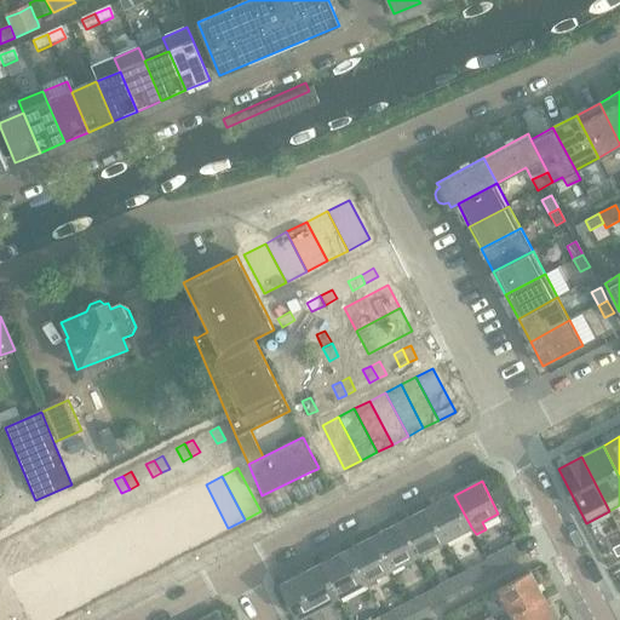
[(206,484),(190,492),(213,535),(228,528),(206,484)]
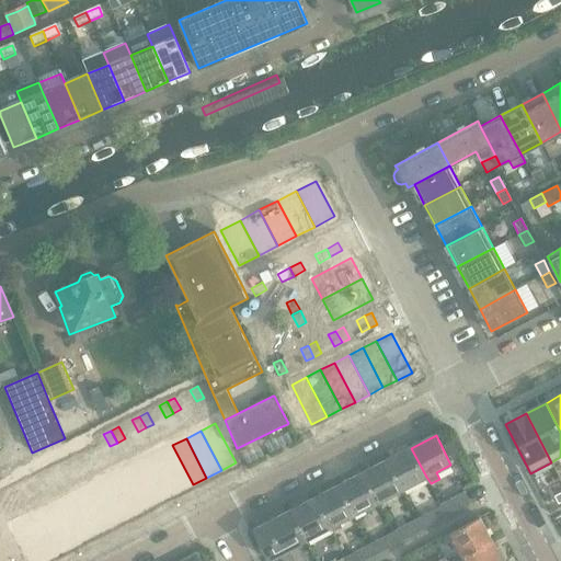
[(172,445),(158,453),(179,492),(193,484),(172,445)]
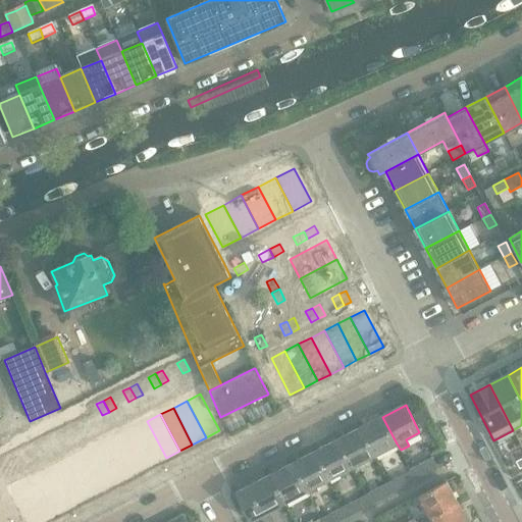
[(397,444),(382,417),(360,428),(374,456),(397,444)]
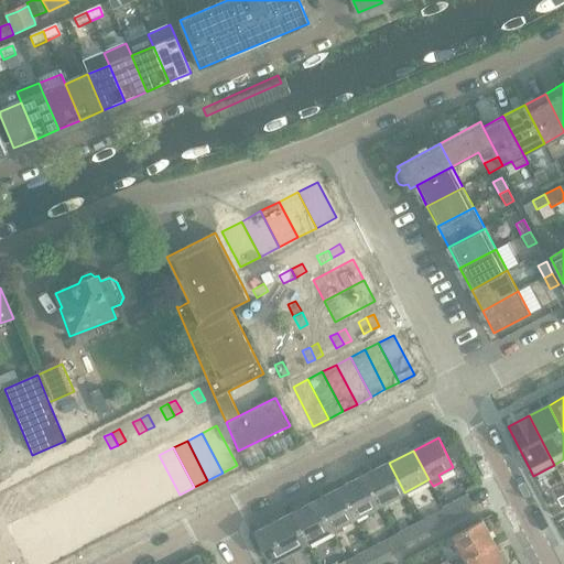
[(159,455),(144,463),(165,502),(180,495),(159,455)]
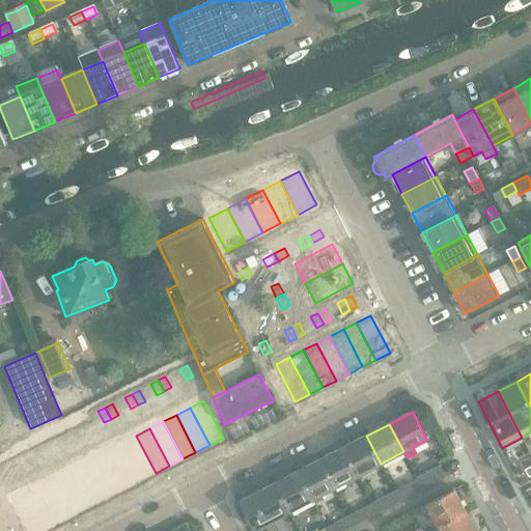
[(79,431),(72,436),(77,447),(84,443),(79,431)]
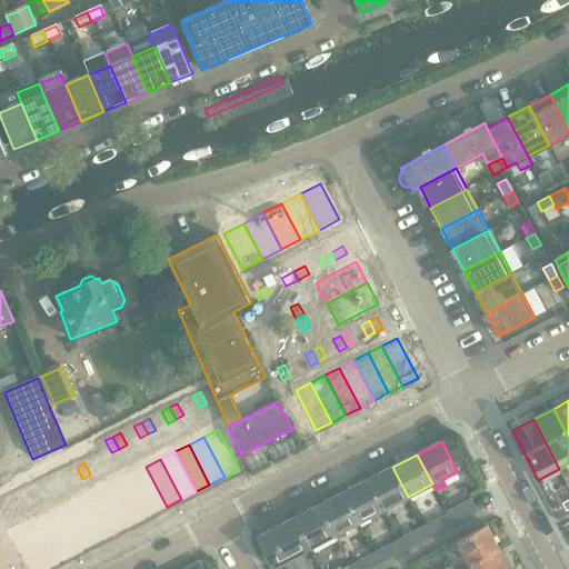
[(77,467),(69,471),(75,482),(82,479),(77,467)]
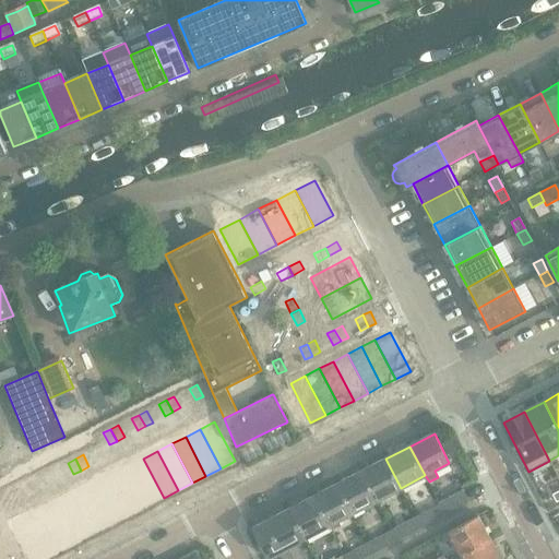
[(143,459),(130,465),(150,504),(164,498),(143,459)]
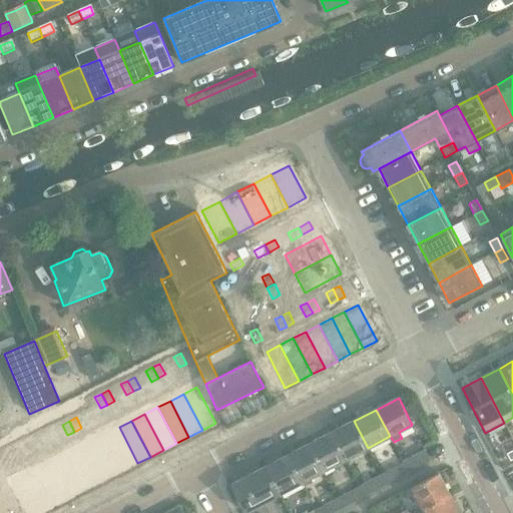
[(368,448),(354,421),(332,433),(346,459),(368,448)]
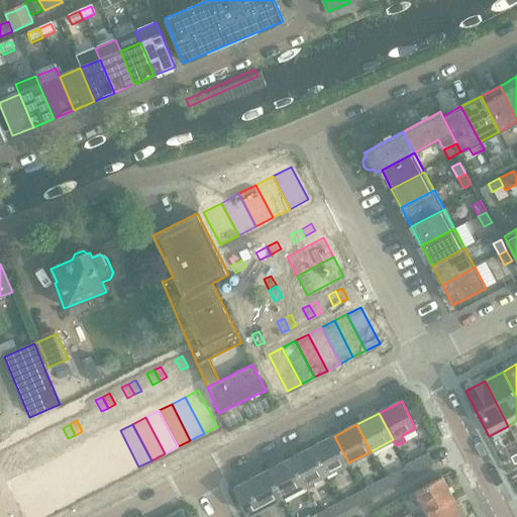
[(120,430),(106,437),(125,474),(138,467),(120,430)]
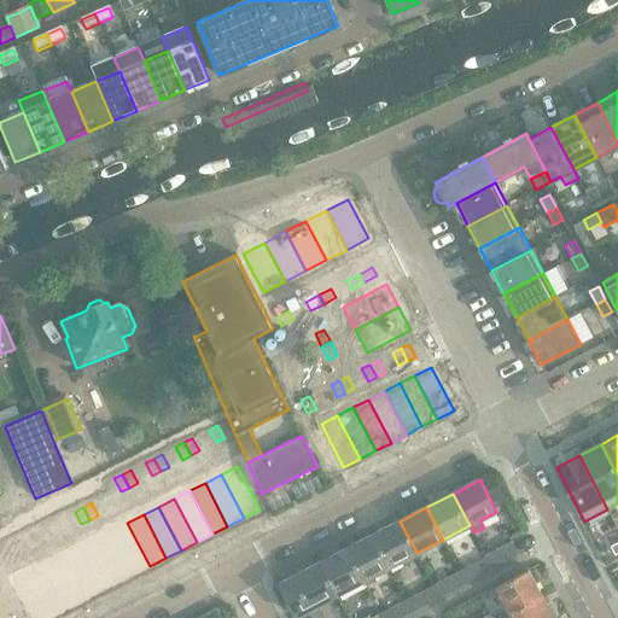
[(60,519),(52,523),(59,536),(68,531),(60,519)]
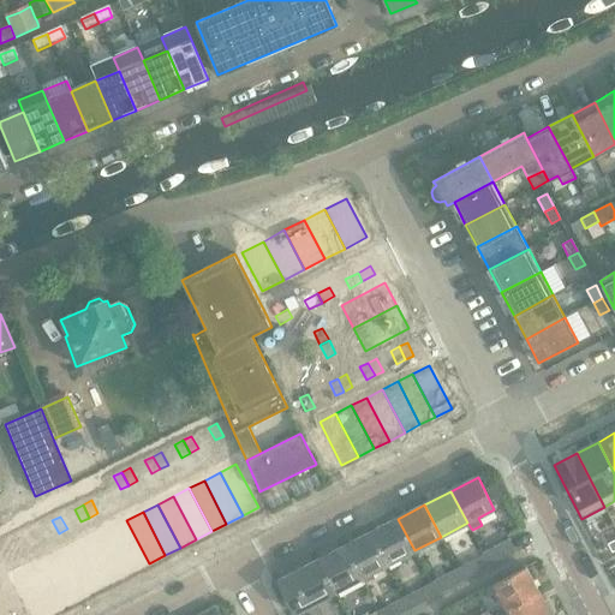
[(371,532),(388,565),(390,571),(401,565),(399,559),(415,550),(398,519),(371,532)]
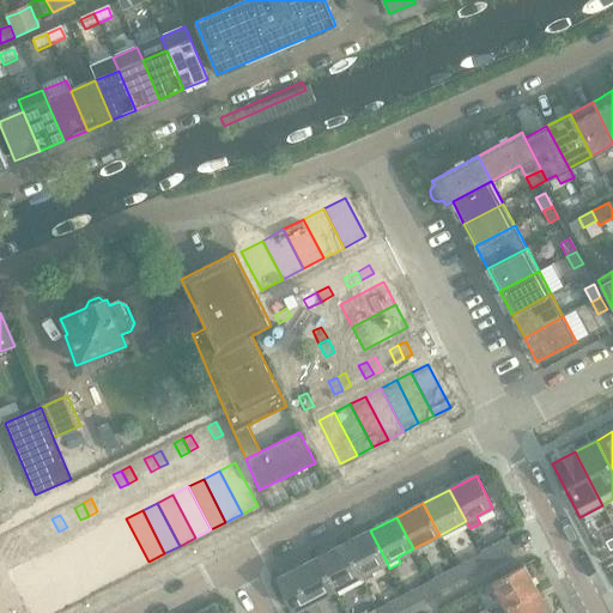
[(52,519),(43,523),(50,536),(59,532),(52,519)]
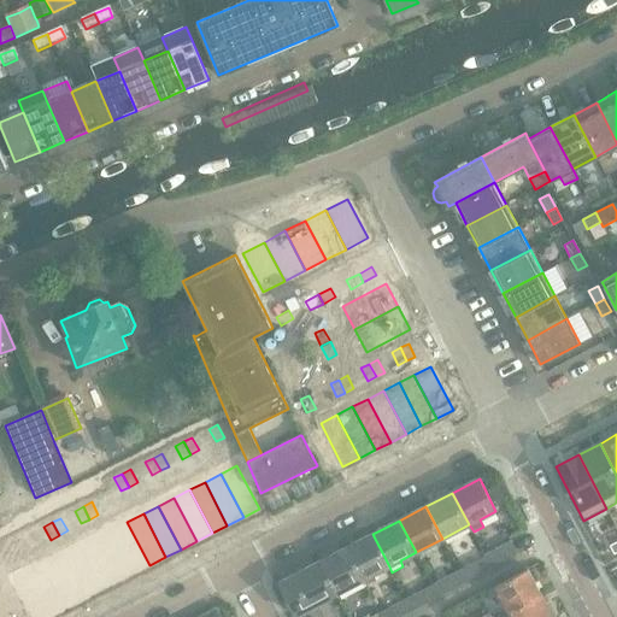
[(115,529),(99,536),(122,580),(137,571),(115,529)]
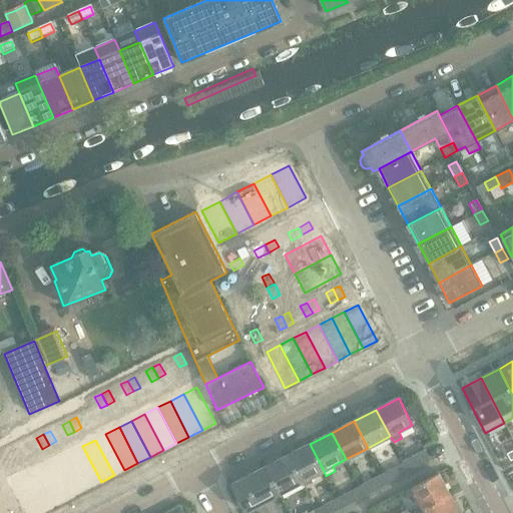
[(24,444),(18,447),(23,458),(30,454),(24,444)]
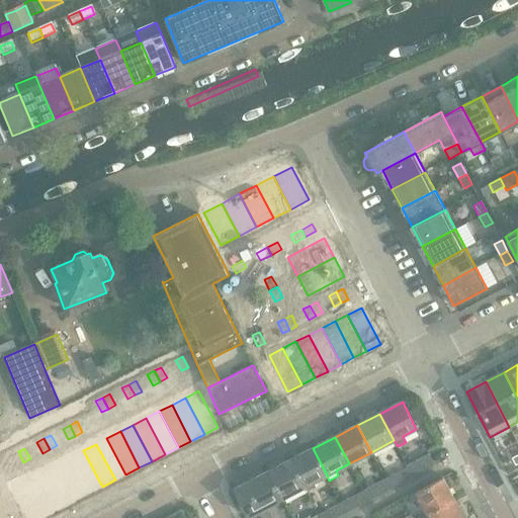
[(305,487),(307,492),(317,488),(314,482),(327,476),(313,448),(290,460),(305,487)]
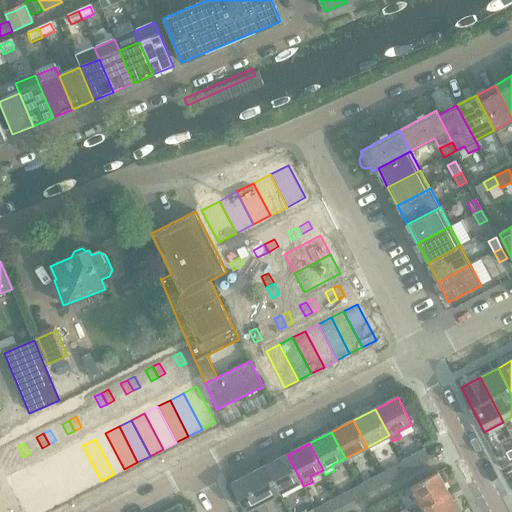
[(82,445),(69,452),(88,488),(101,481),(82,445)]
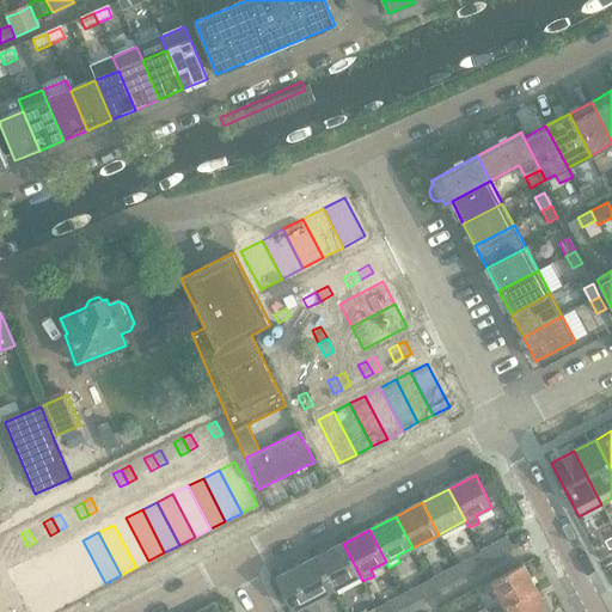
[(22,533),(13,538),(19,551),(28,546),(22,533)]
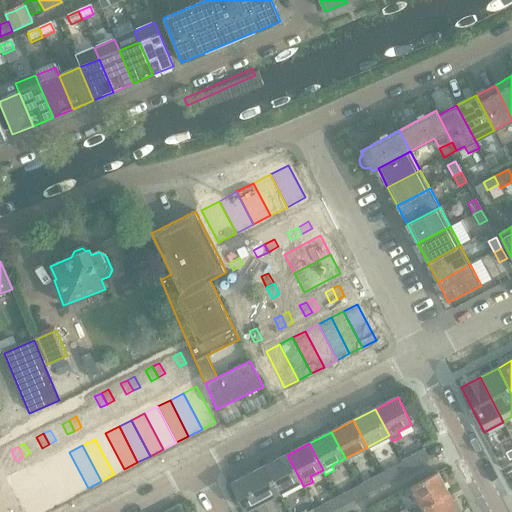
[(408,472),(430,460),(424,449),(403,461),(408,472)]
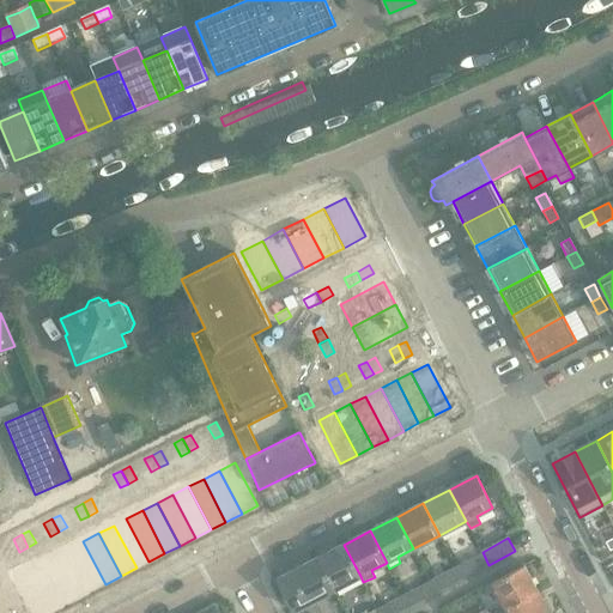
[(83,541),(67,550),(90,593),(105,584),(83,541)]
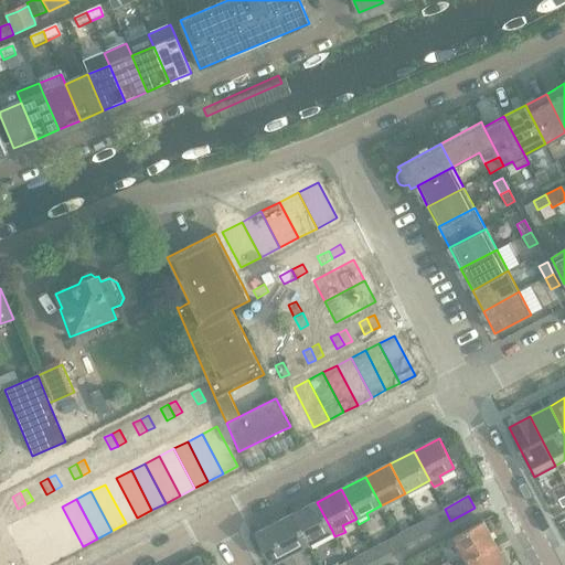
[(332,531),(317,502),(292,514),(308,544),(332,531)]
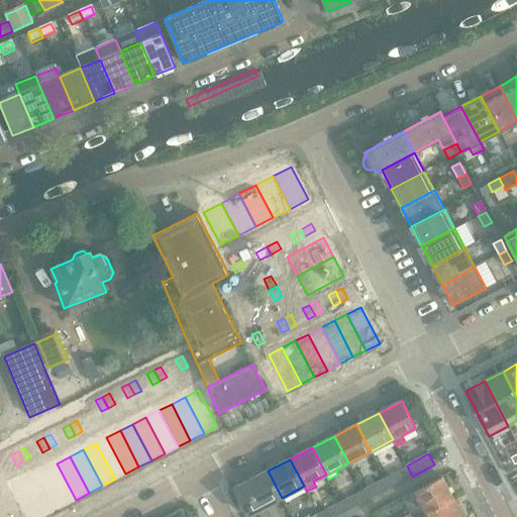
[(57,463),(44,470),(63,506),(76,500),(57,463)]
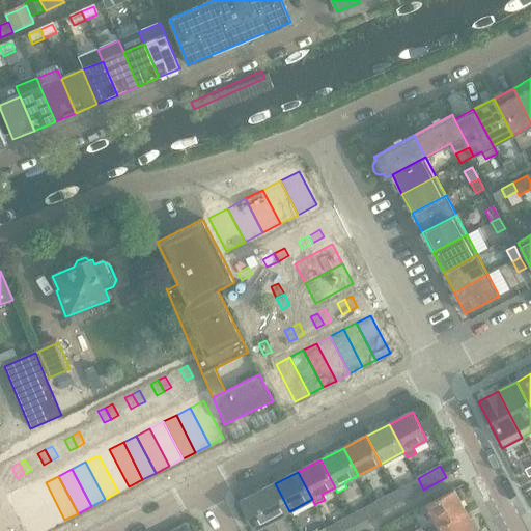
[(400,501),(423,490),(418,478),(395,491),(400,501)]
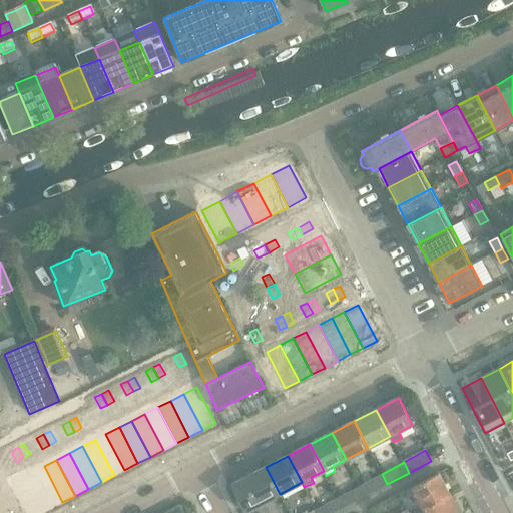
[(44,466),(31,473),(50,509),(62,502),(44,466)]
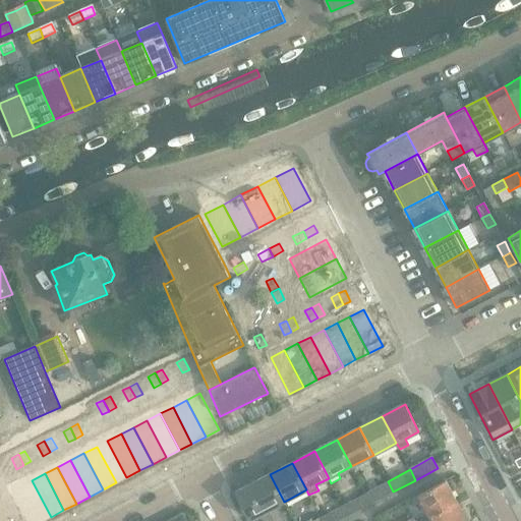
[(284,502),(270,474),(240,490),(253,517),(284,502)]
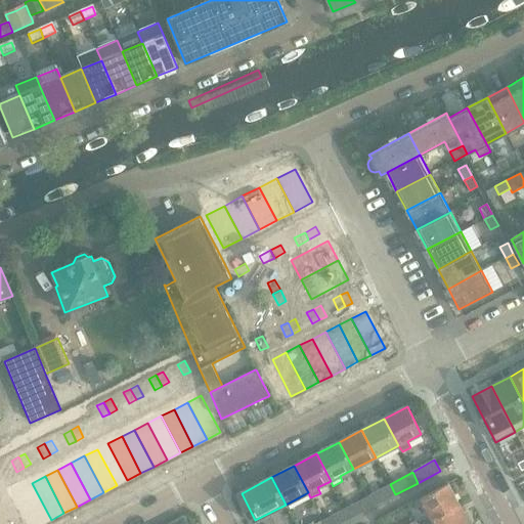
[(32,483),(11,493),(27,523),(42,523),(51,520),(32,483)]
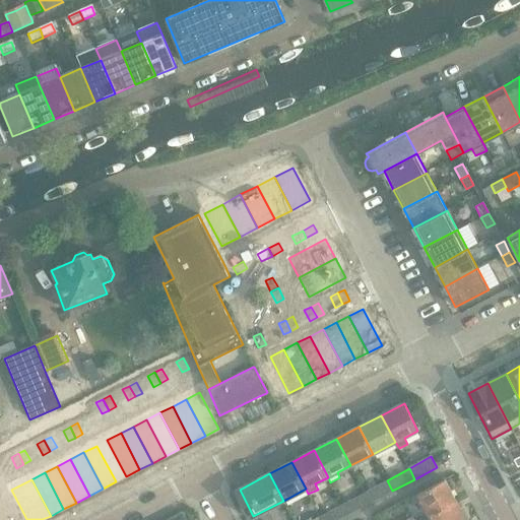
[(456,501),(445,479),(417,495),(429,515),(456,501)]
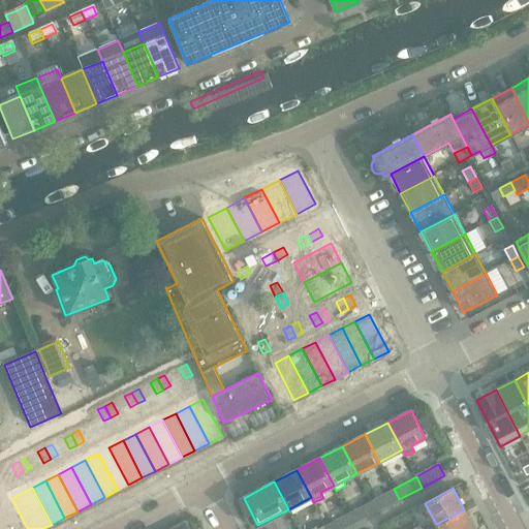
[(376,511),(399,499),(394,489),(370,500),(376,511)]
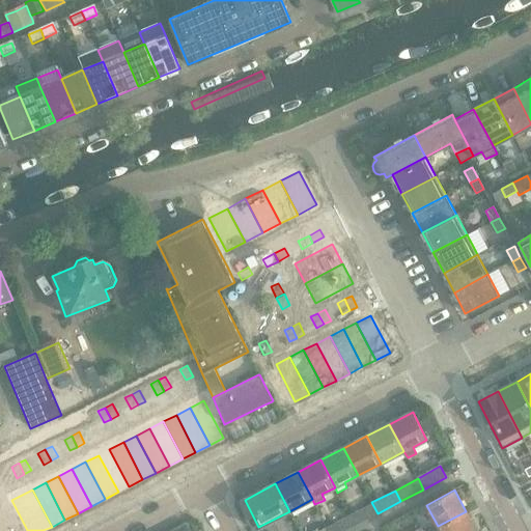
[(355,526),(378,513),(371,502),(348,514),(355,526)]
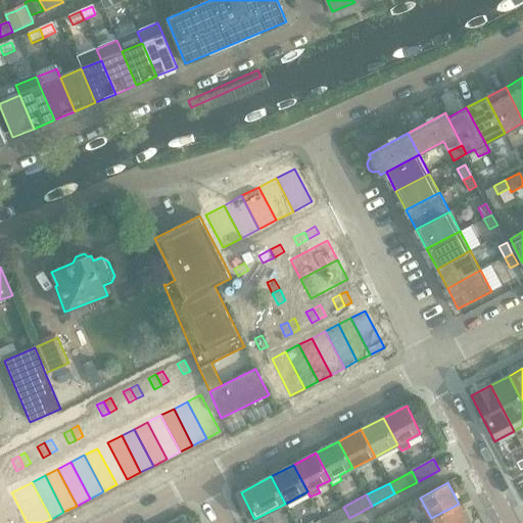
[(469,522),(459,504),(431,518),(433,522),(469,522)]
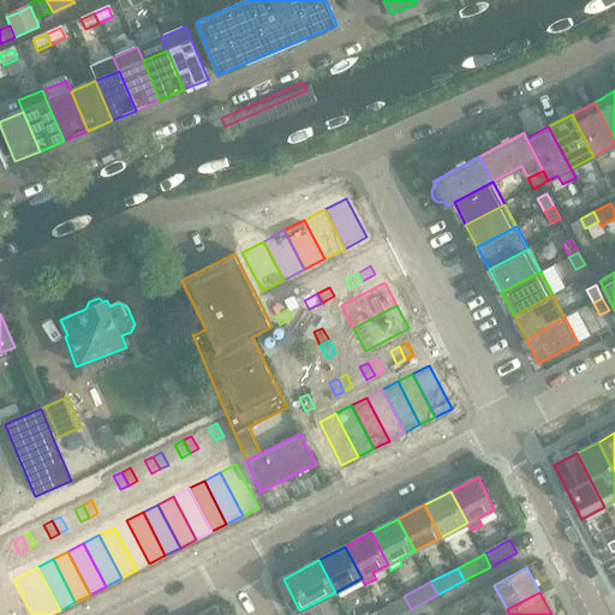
[(380,614),(399,614),(411,609),(404,596),(377,610),(380,614)]
